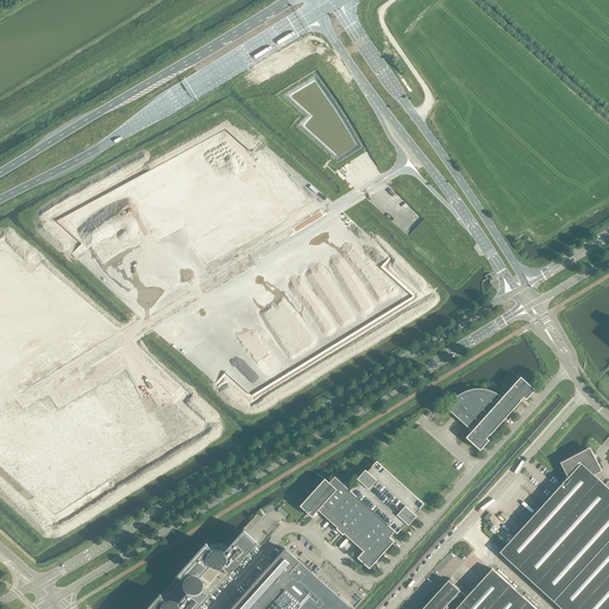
[(460,394),(457,396),(456,397),(453,400),(452,400),(445,407),(446,408),(447,408),(449,409),(449,410),(462,422),(471,431),(465,438),(479,451),(489,440),(487,438),(489,434),(490,435),(520,401),(521,401),(520,400),(522,397),(526,400),(534,390),(533,388),(520,377),(502,397),(498,395),(495,393),(494,393),(488,390),(487,389),(482,389),(477,389),(475,389),(470,390),(468,390),(463,393),(460,394)]
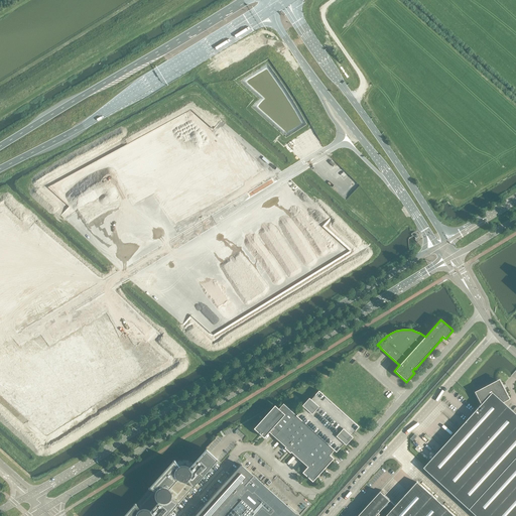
[(478,407),(423,468),(469,510),(515,457),(515,414),(503,402),(509,399),(507,394),(501,386),(502,386),(502,385),(502,384),(501,384),(500,383),(500,384),(498,380),(475,392),(481,405),(478,407)]
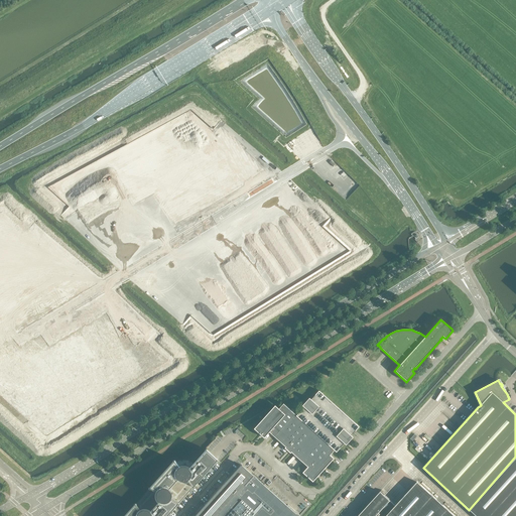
[(323,394),(318,390),(315,395),(311,399),(309,398),(304,403),(302,405),(304,407),(297,414),(296,415),(337,452),(340,447),(344,443),(346,444),(347,443),(353,437),(351,435),(352,434),(354,431),(355,430),(359,426),(357,424),(323,394)]
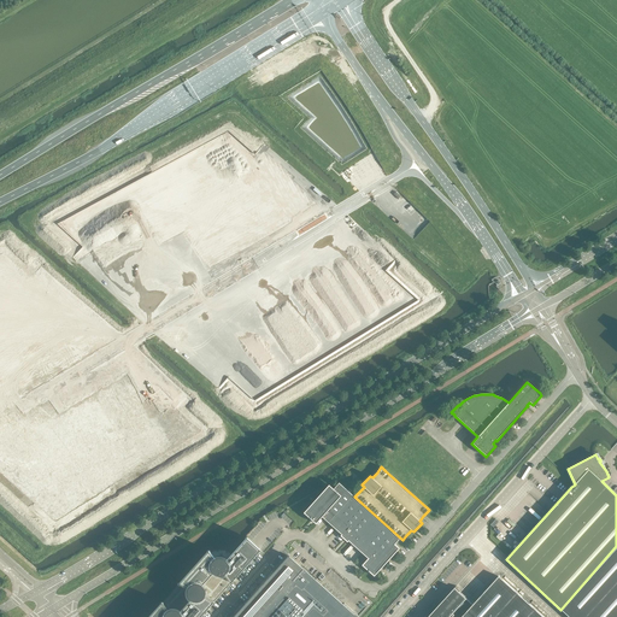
[(403,540),(354,497),(339,482),(333,489),(329,485),(304,512),(316,524),(322,517),(339,532),(341,534),(340,535),(347,542),(348,541),(358,550),(368,558),(362,565),(374,576),(399,548),(394,544),(400,539),(401,540),(403,540)]
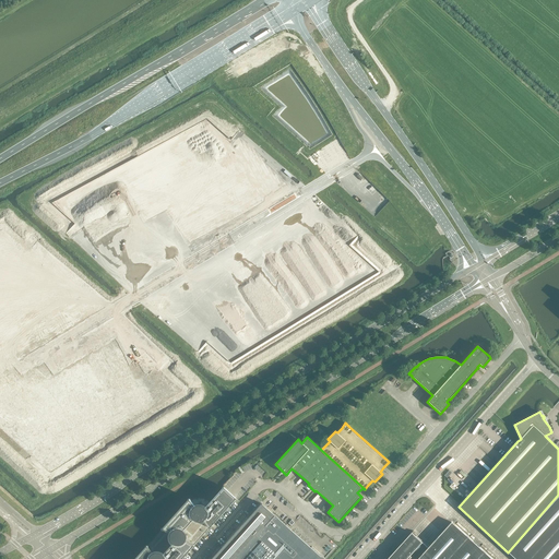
[(189,498),(134,558),(180,558),(236,498),(224,487),(205,507),(203,506),(201,504),(199,504),(197,504),(194,506),(189,498)]
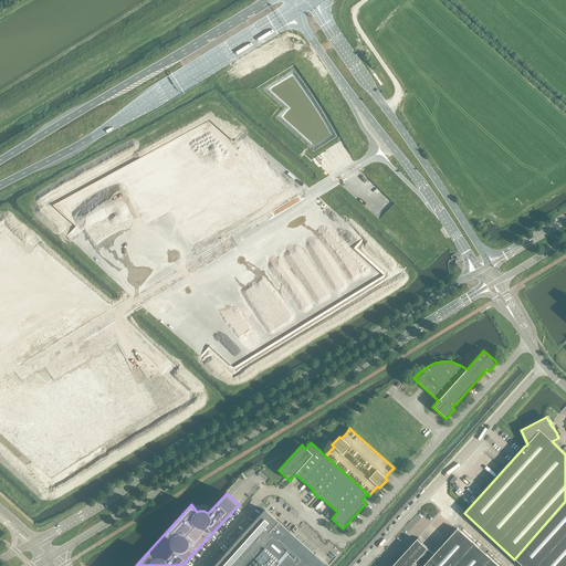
[(565,565),(565,501),(514,559),(522,565),(565,565)]
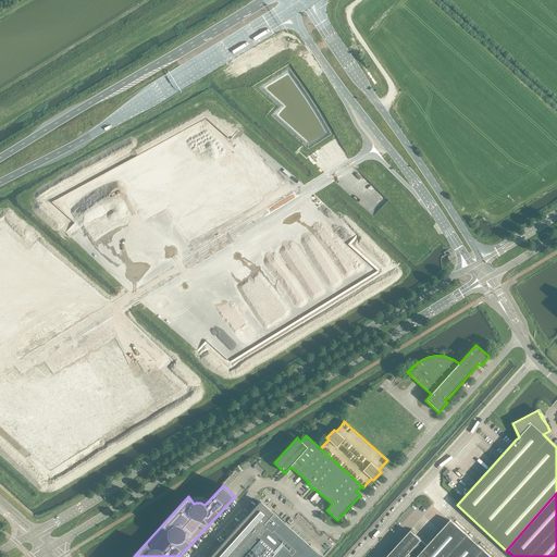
[(261,502),(210,556),(322,556),(261,502)]
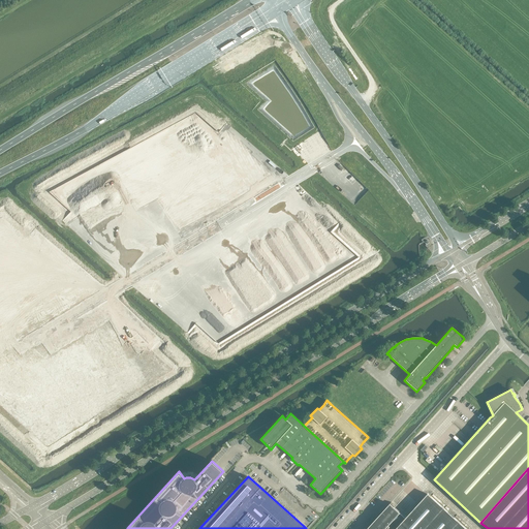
[(466,528),(427,494),(405,518),(390,504),(392,502),(391,502),(366,528),(466,528)]
